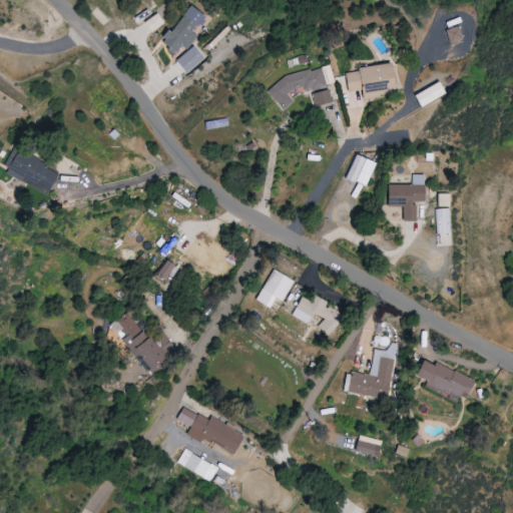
[(196,35),(193,33),(205,17),(189,5),(160,44),(174,54),(180,46),(185,50),(196,35)]
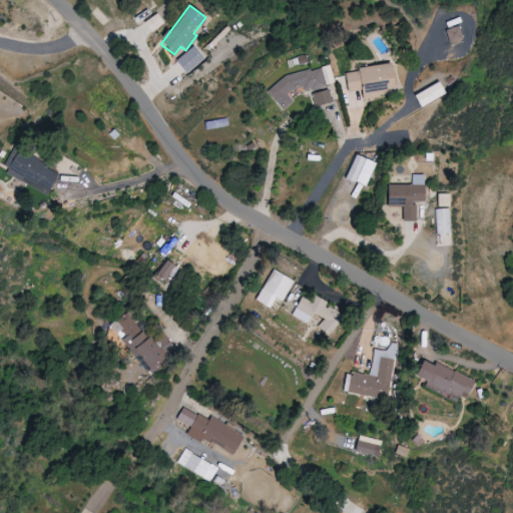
[(449,43),(463,38),(459,26),(445,31),(449,43)]
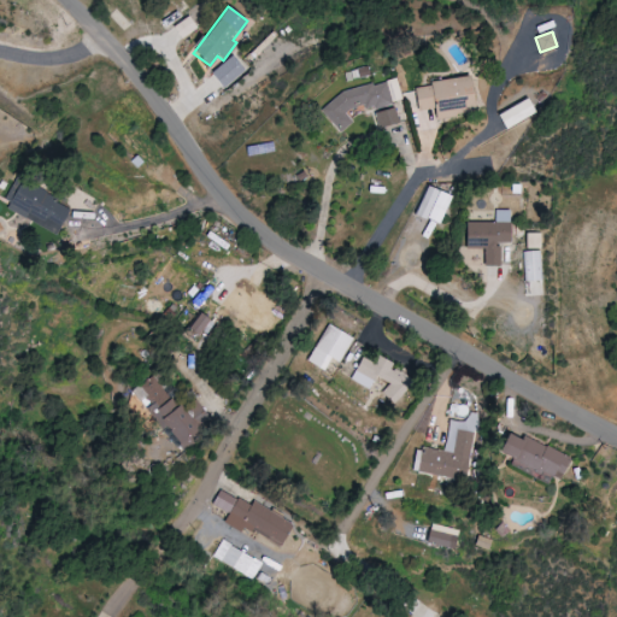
[(211,75),(224,89),(245,70),(231,54),(211,75)]
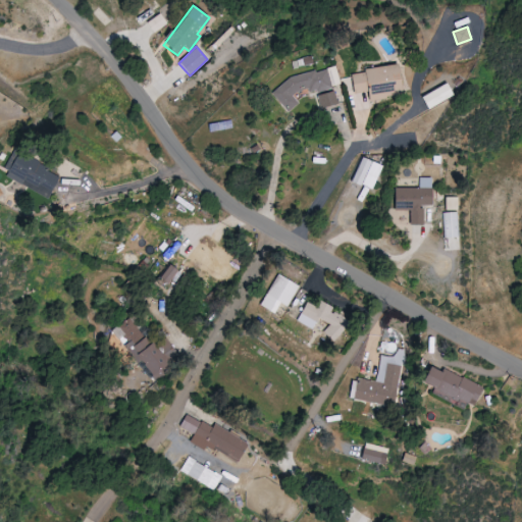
[(401,92),(397,65),(351,71),(354,93),(368,92),(369,97),(401,92)]
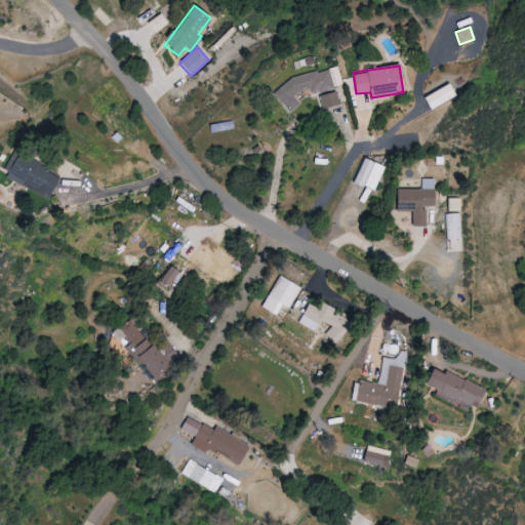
[(288,113),(298,105),(295,93),(310,89),(313,94),(334,89),(329,69),(292,78),(273,93),(288,113)]
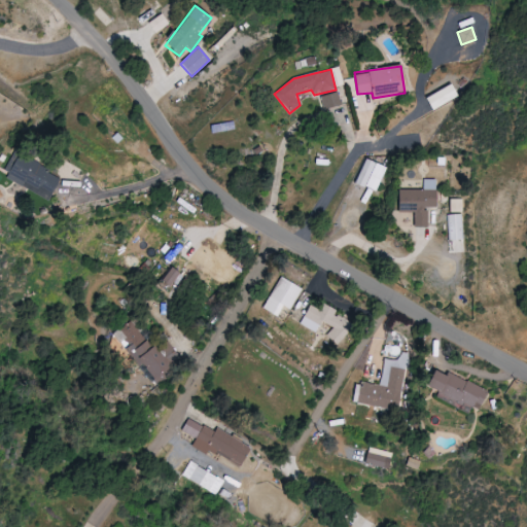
[(456,97),(449,84),(424,98),(431,111),(456,97)]
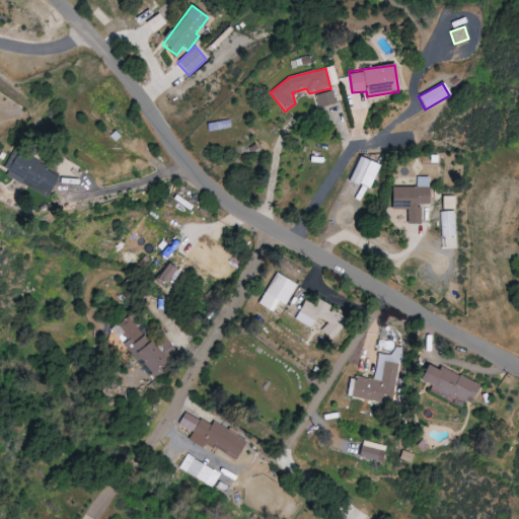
[(336,104),(334,90),(315,94),(317,107),(336,104)]
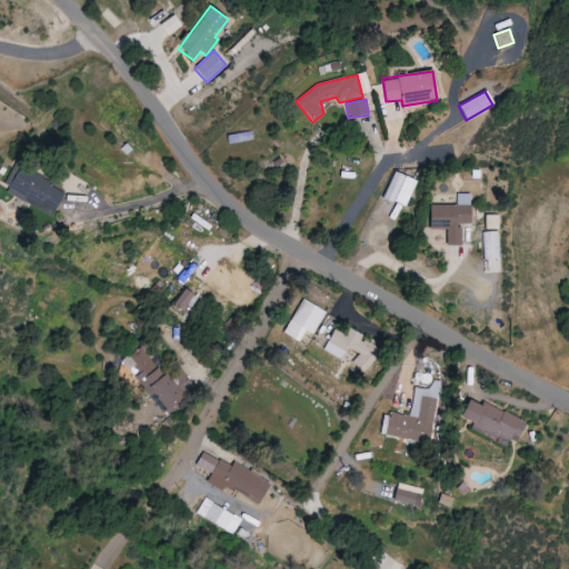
[(50,216),(61,191),(12,168),(0,193),(50,216)]
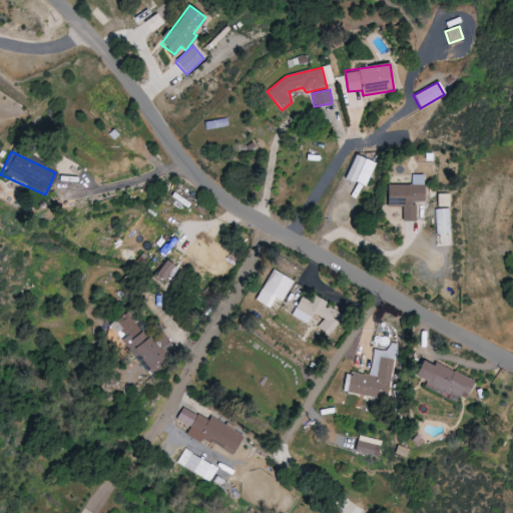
[(367,186),(374,161),(352,155),(345,180),(367,186)]
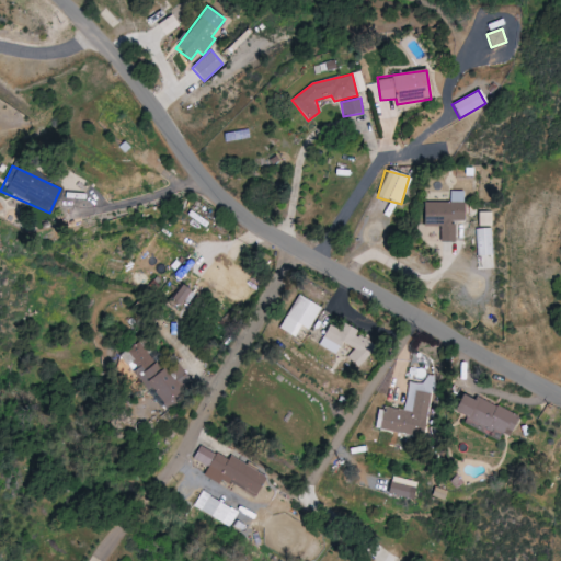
[(450,203),(422,203),(422,226),(439,226),(439,241),(456,241),(455,220),(465,220),(465,191),(450,191),(450,203)]
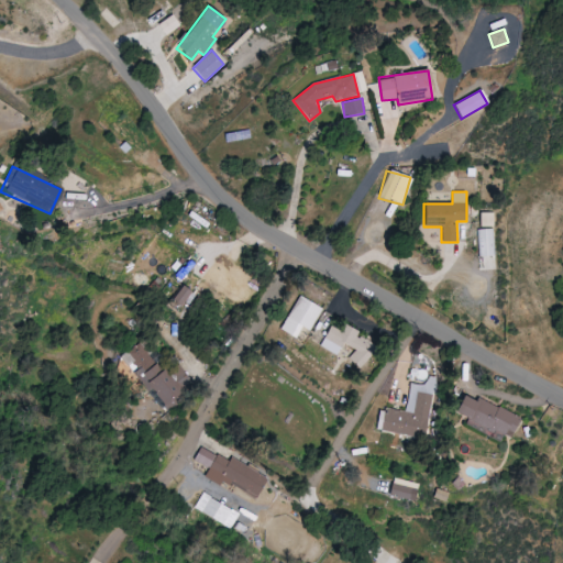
[(481,227),(495,227),(494,212),(481,212),(481,227)]
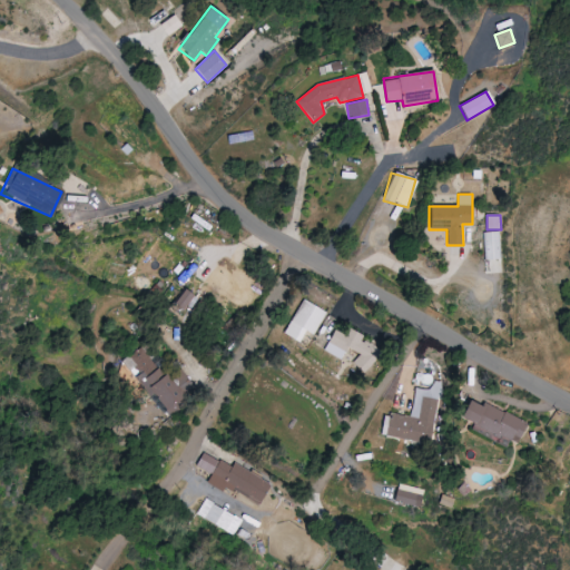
[(483,232),(484,259),(502,259),(501,232),(483,232)]
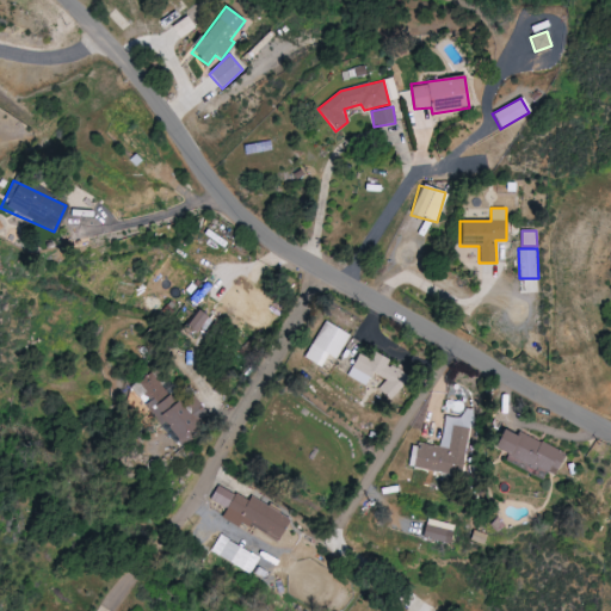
[(195,335),(207,319),(197,312),(184,327),(195,335)]
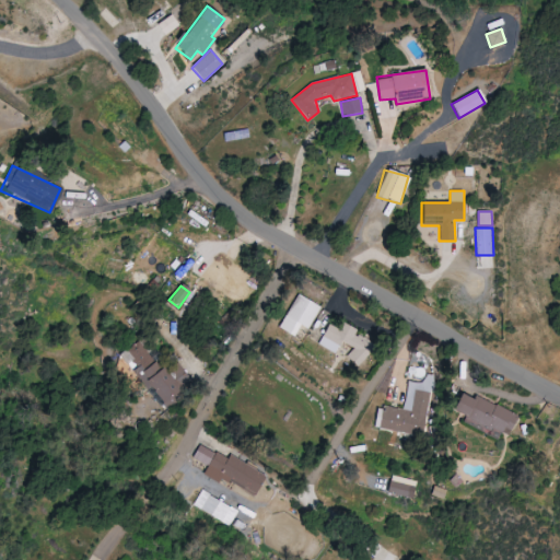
[(300,324),(308,328),(321,306),(296,293),(279,328),(293,336),(300,324)]
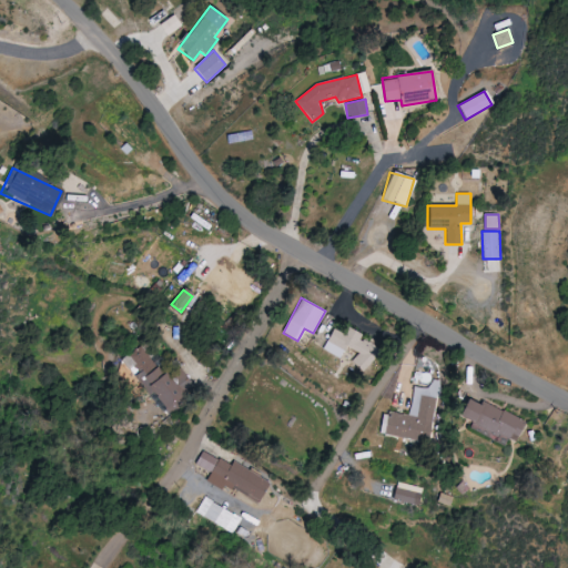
[(322,350),(340,357),(344,347),(356,353),(352,364),(365,369),(374,350),(357,342),(362,333),(346,326),(343,335),(331,330),(322,350)]
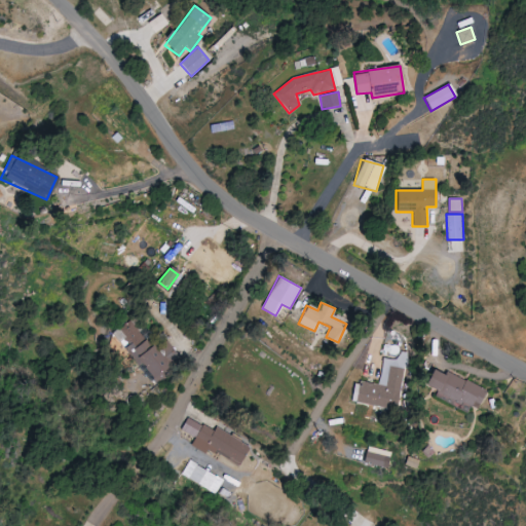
[(152,377),(167,365),(129,321),(115,333),(152,377)]
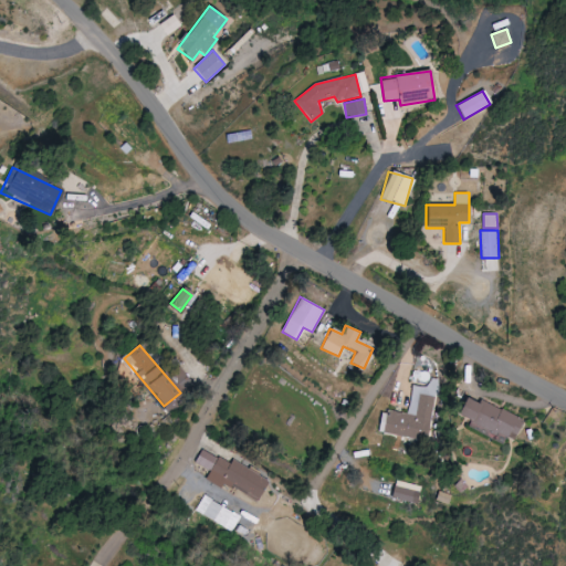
[(480,399),(479,404),(463,397),(454,413),(513,441),(523,419),(480,399)]
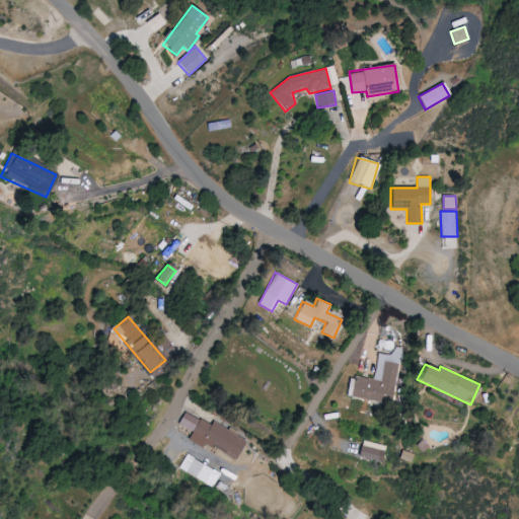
[(246,439),(212,421),(211,425),(184,412),(178,425),(192,432),(190,437),(234,460),(246,439)]
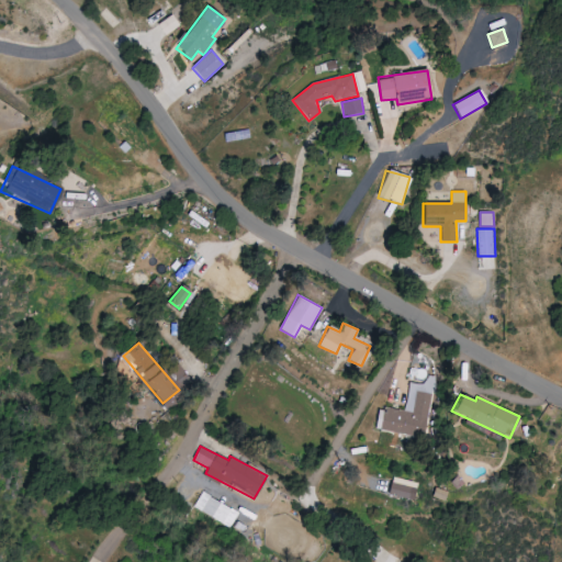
[(418,483),(392,476),(389,494),(414,499),(418,483)]
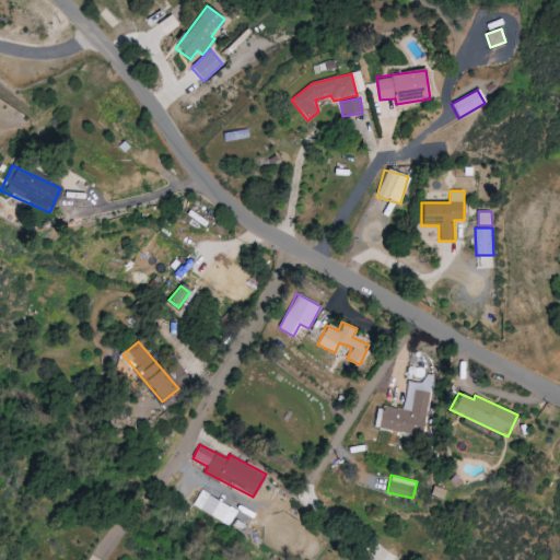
[(238,509),(200,492),(194,508),(232,524),(238,509)]
